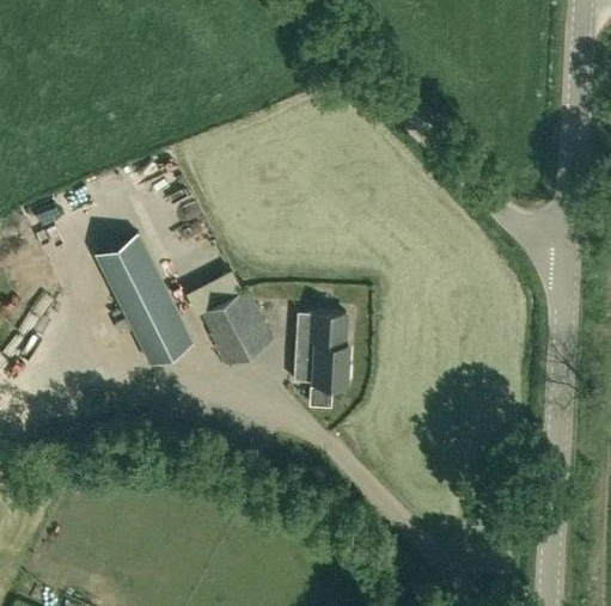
[(96,258),(151,367),(193,346),(139,237),(96,258)]
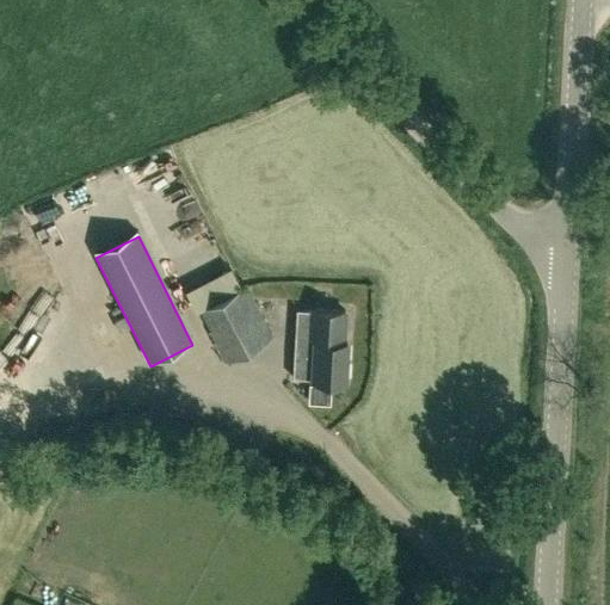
[(201,316),(226,368),(273,344),(248,292),(201,316)]
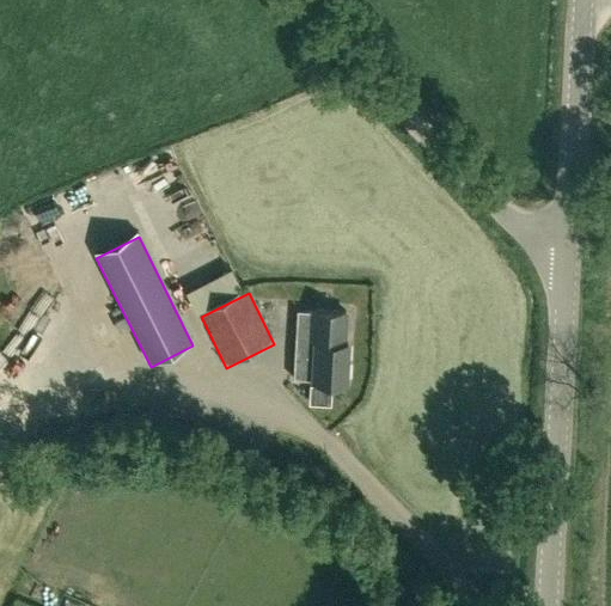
[(343,348),(344,316),(317,314),(317,319),(295,318),(294,385),(347,386),(348,348),(343,348)]
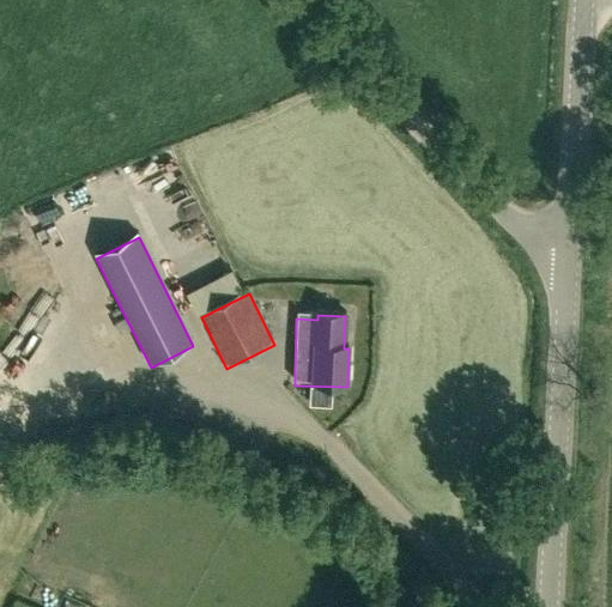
[(311,410),(331,410),(332,390),(313,390),(311,410)]
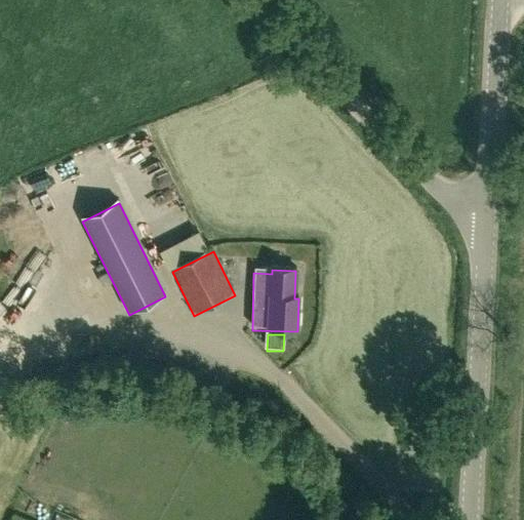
[(88,363),(88,374),(98,373),(97,363),(88,363)]
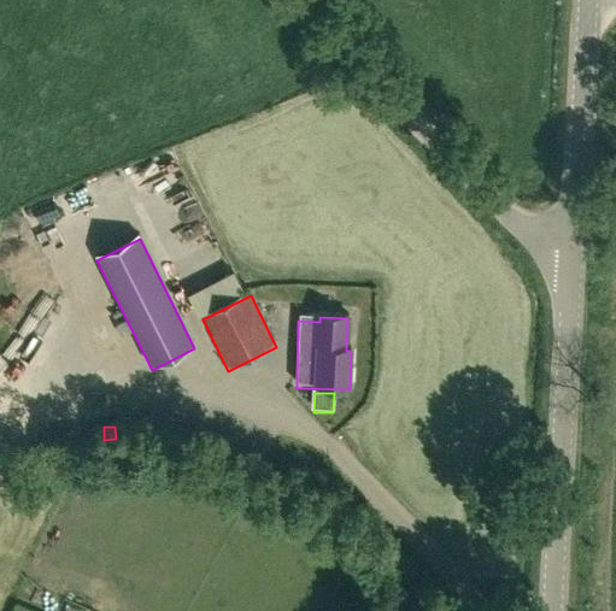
[(248,465),(264,471),(271,456),(254,448),(248,465)]
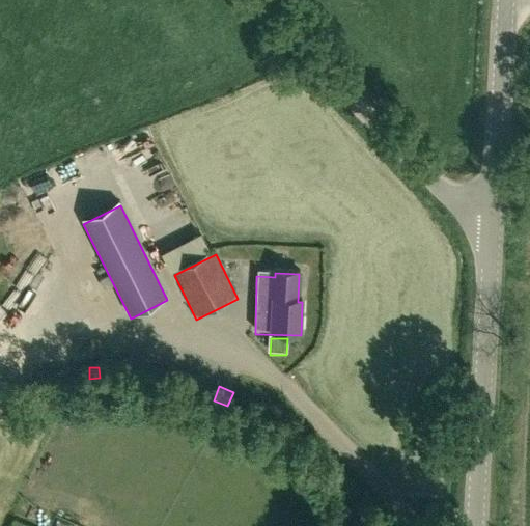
All buildings are outlined.
